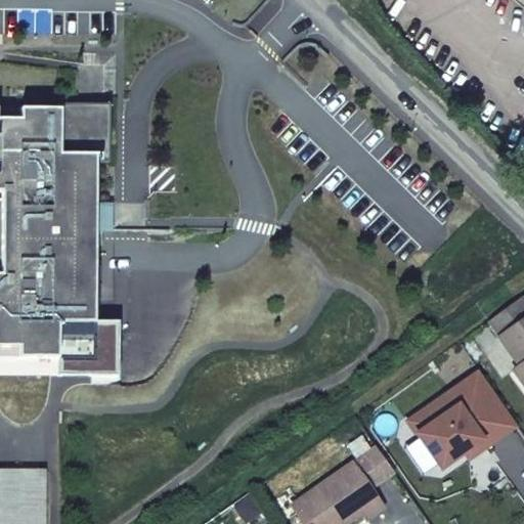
[(0,375),(91,377),(93,230),(93,204),(94,158),(97,158),(97,163),(107,163),(108,104),(56,104),(56,110),(0,108),(0,375)]
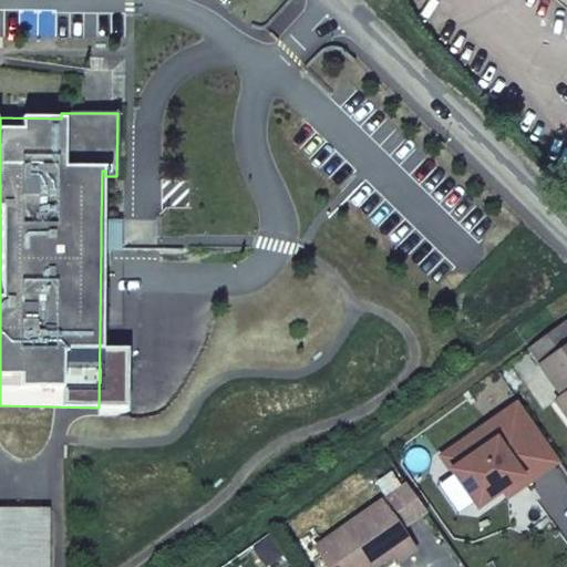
[(120,220),(101,220),(101,249),(120,249),(120,220)]
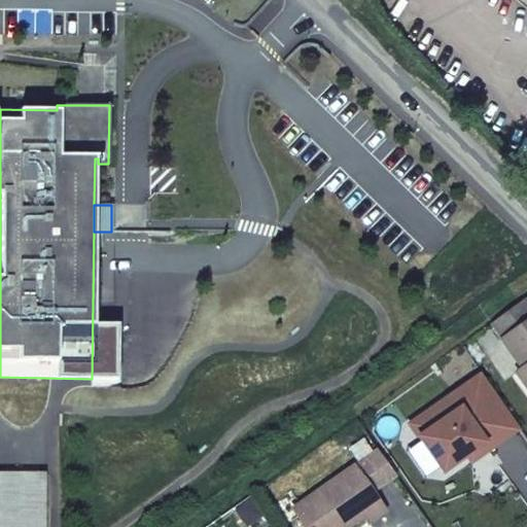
[(526,304),(495,327),(505,341),(526,324),(526,304)]
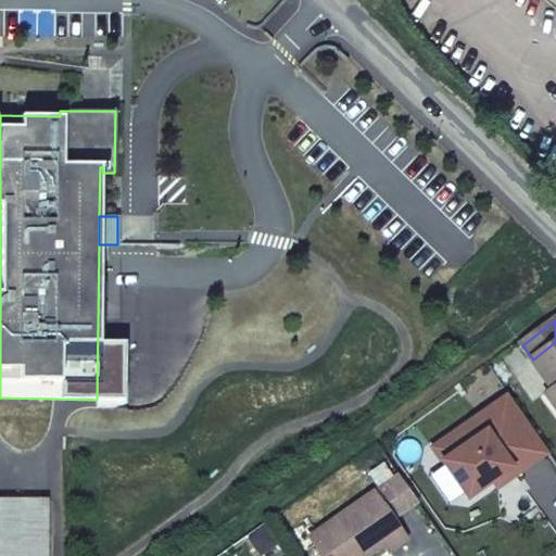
[(555,342),(533,359),(531,361),(553,390),(546,394),(555,407),(555,342)]
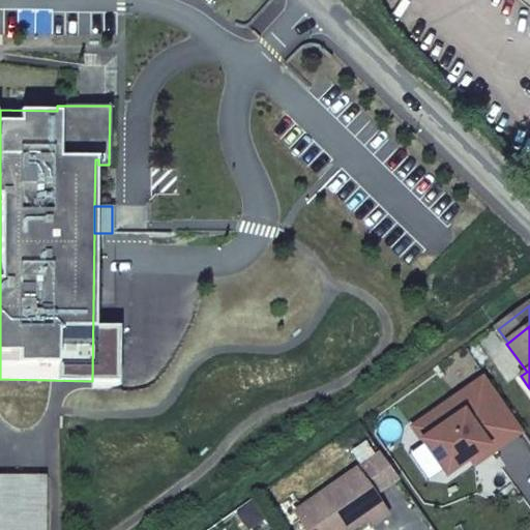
[(522,432),(484,377),(424,418),(433,432),(420,440),(444,475),(469,459),(486,447),(491,453),(522,432)]
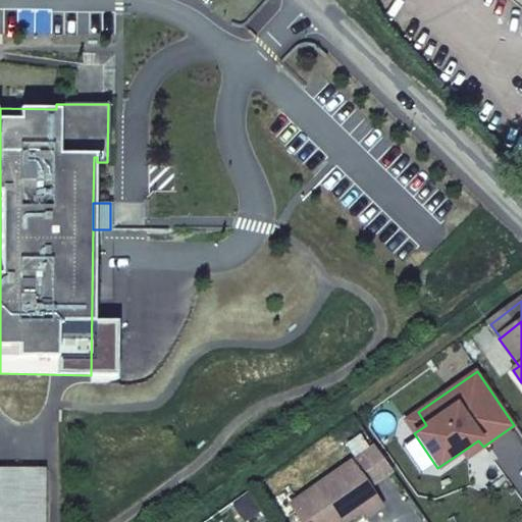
[(426,425),(418,412),(405,420),(414,433),(426,425)]
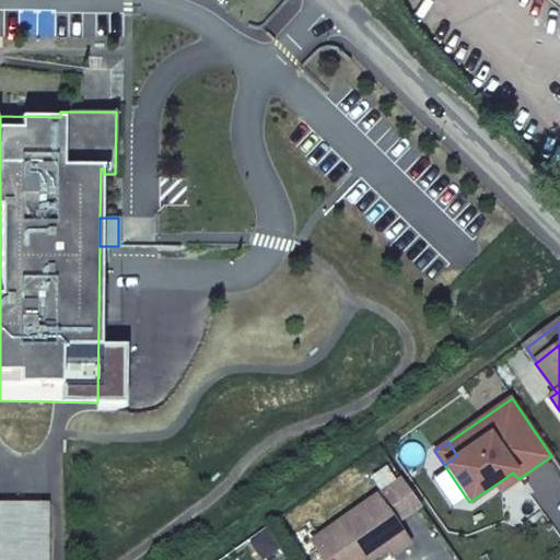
[(500,491),(518,479),(513,473),(496,485),(500,491)]
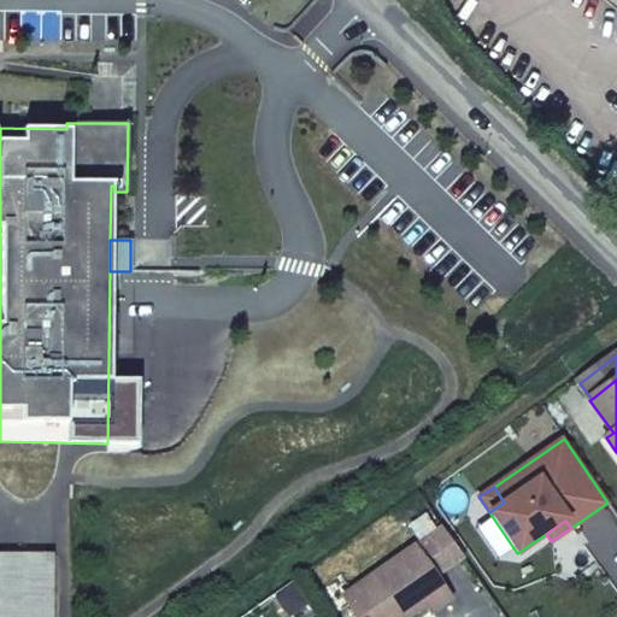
[(462,556),(441,526),(351,587),(347,605),(354,616),(394,616),(397,616),(404,616),(424,604),(429,610),(448,598),(433,575),(462,556)]
